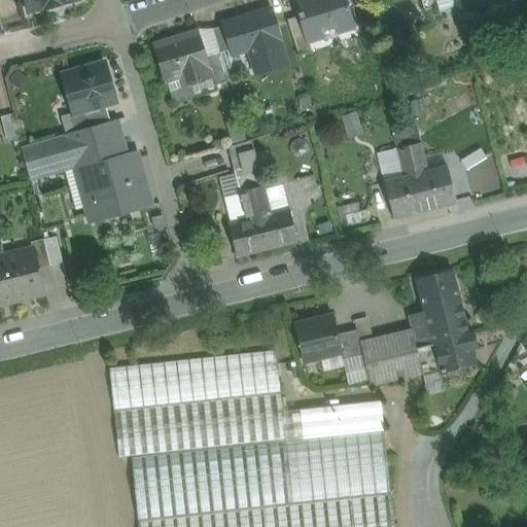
[(24,0),(27,12),(44,8),(44,10),(62,6),(61,4),(77,0),(24,0)]
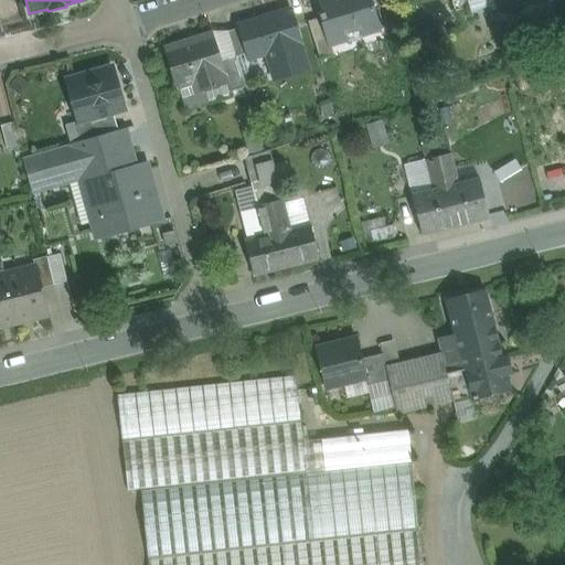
[(370,0),(322,0),(316,2),(320,19),(329,44),(330,44),(379,29),(370,0)]
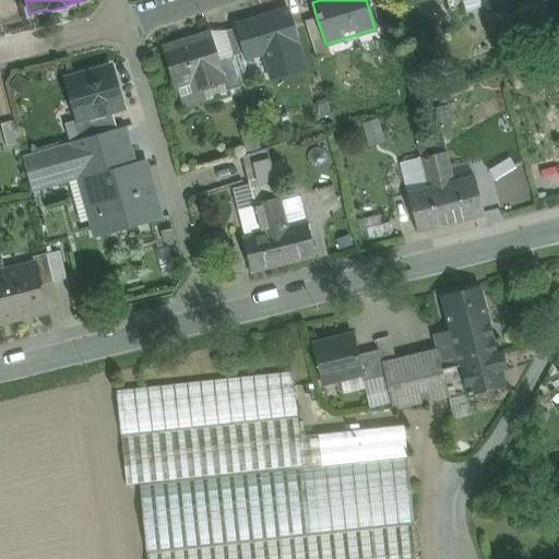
[(490,0),(494,10),(526,0),(525,0),(490,0)]
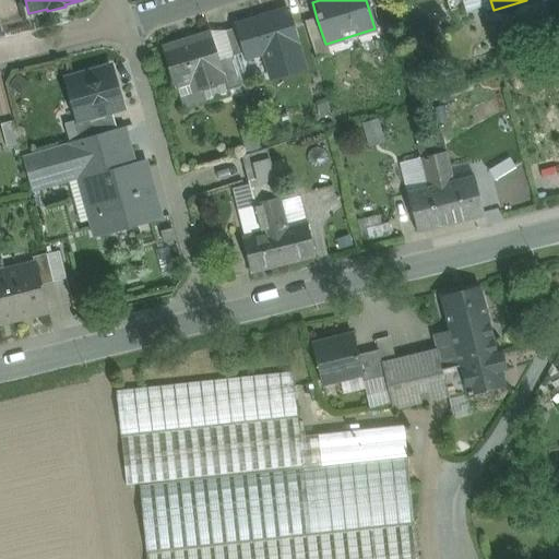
[(287,11),(237,26),(246,54),(247,59),(264,54),(272,79),(305,69),(287,11)]
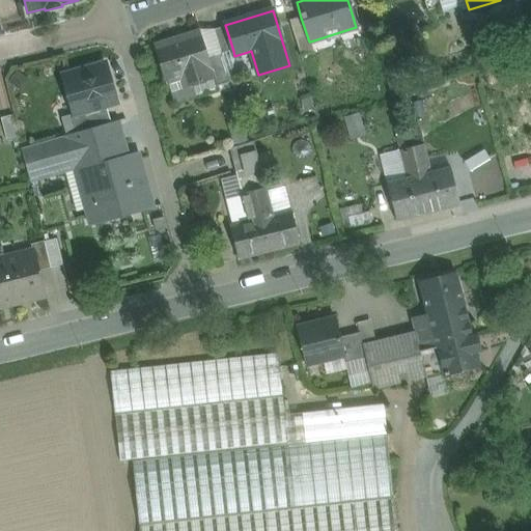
[(301,18),(289,21),(301,57),(314,53),(310,42),(309,42),(301,18)]
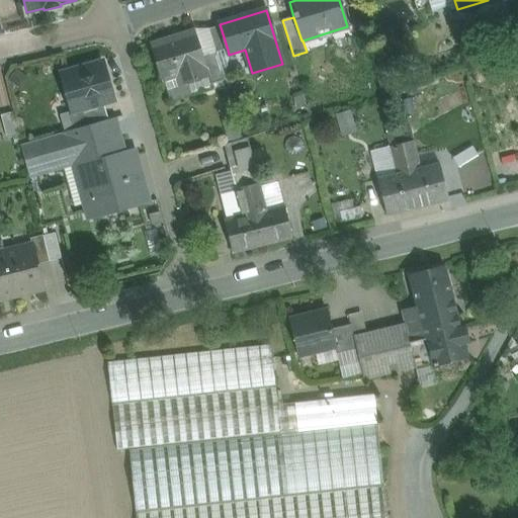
[(208,30),(217,53),(228,50),(220,26),(208,30)]
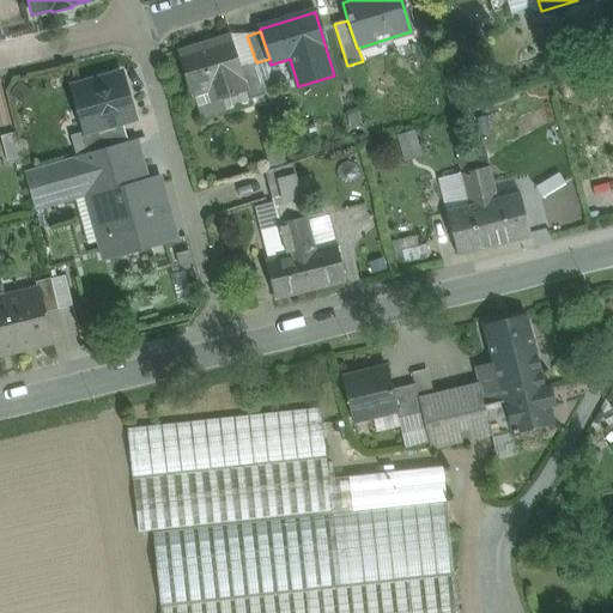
[(229,34),(231,37),(241,68),(256,62),(247,36),(229,34)]
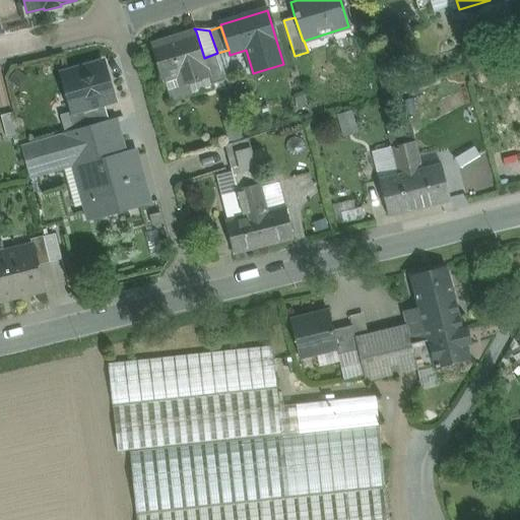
[(196,31),(151,46),(163,82),(185,75),(188,85),(209,78),(210,78),(204,58),(196,31)]
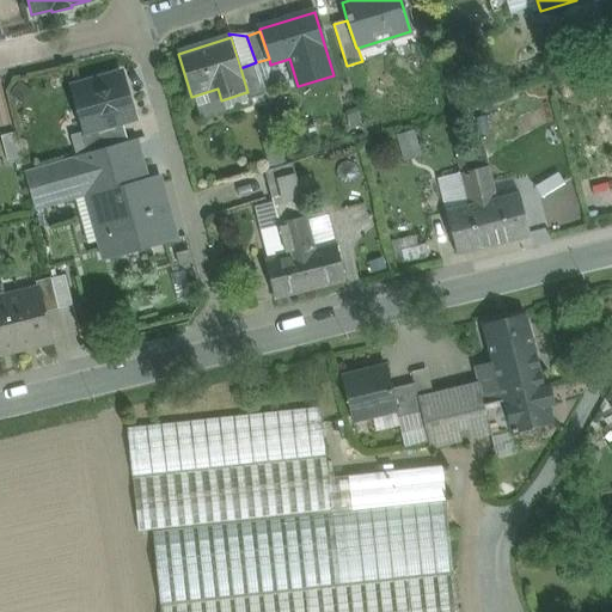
[(265,96),(256,62),(240,68),(248,92),(246,92),(249,102),(265,96)]
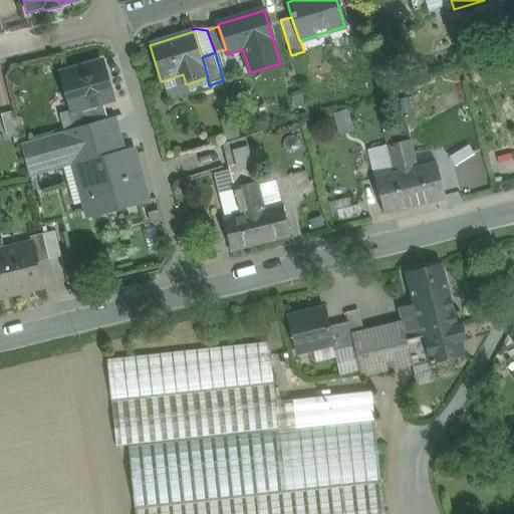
[(102,62),(63,73),(73,111),(74,112),(103,104),(113,101),(102,62)]
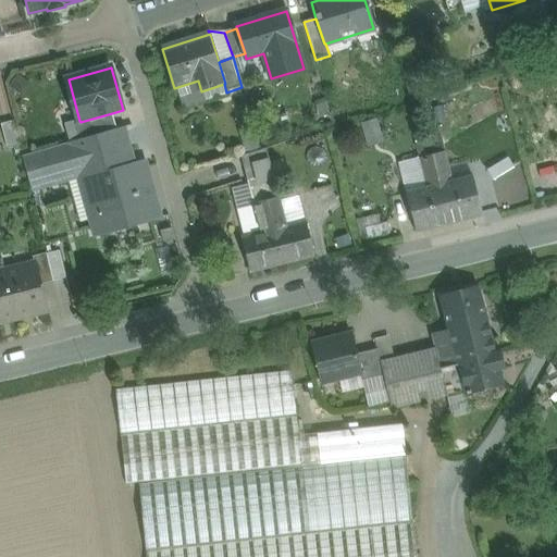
[(112,113),(81,122),(79,121),(74,122),(79,140),(116,131),(112,113)]
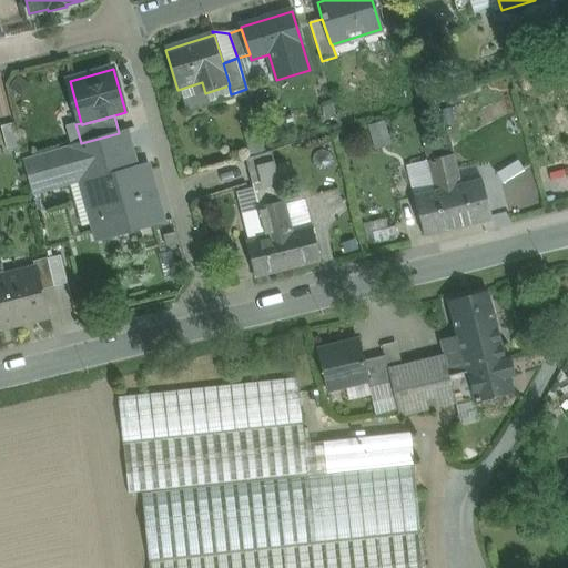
[(14,123),(1,127),(8,152),(20,149),(14,123)]
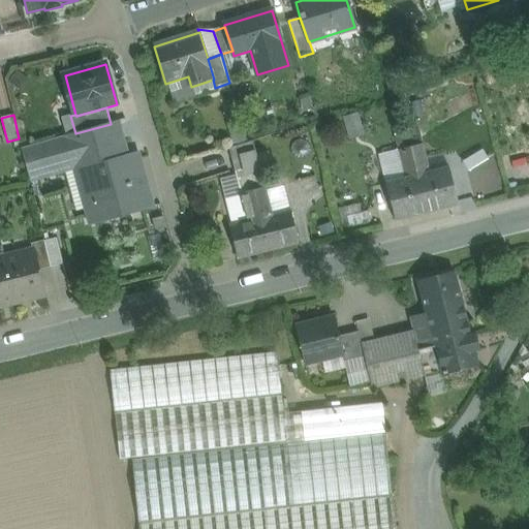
[(229,121),(231,142),(244,141),(243,120),(229,121)]
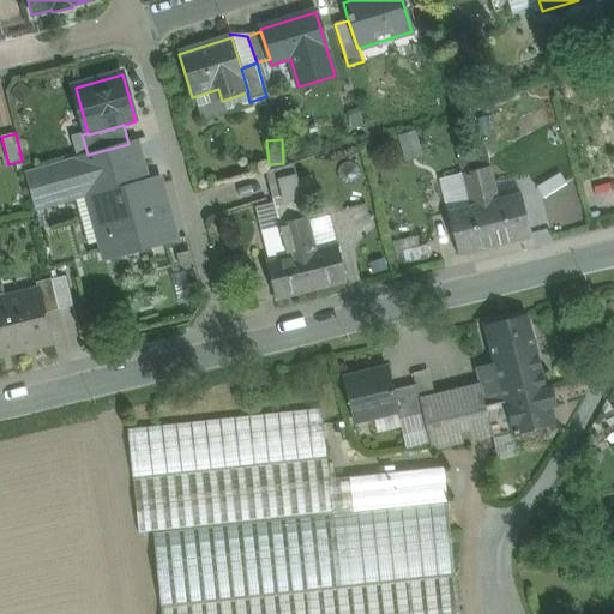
[(88,155),(79,158),(79,160),(84,178),(134,163),(128,144),(88,155)]
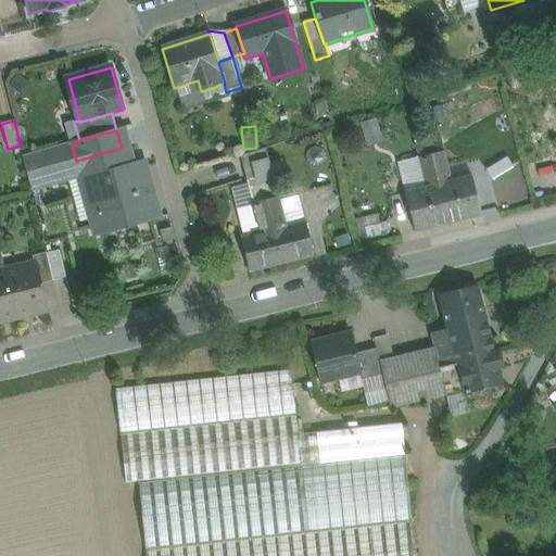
[(72,144),(23,158),(32,188),(79,174),(76,161),(72,144)]
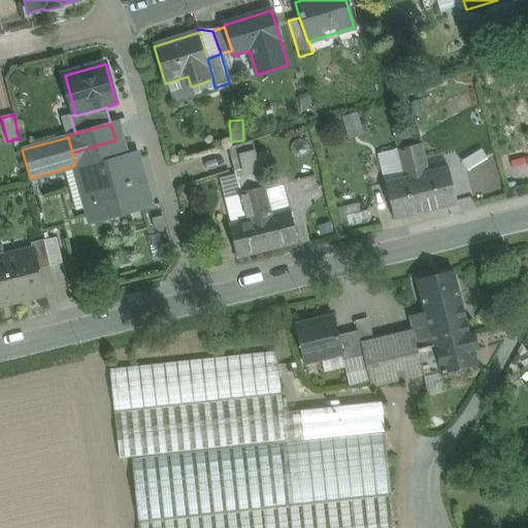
[(135,154),(121,158),(116,140),(72,153),(75,165),(81,164),(93,207),(121,199),(125,216),(151,208),(135,154)]
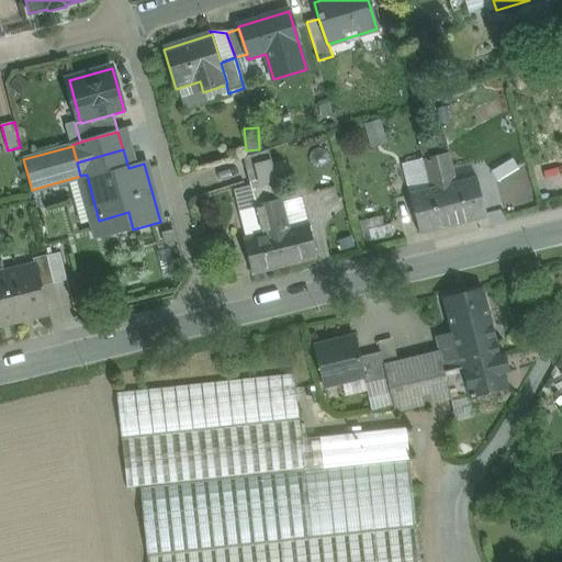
[(269,150),(244,158),(256,205),(281,200),(269,150)]
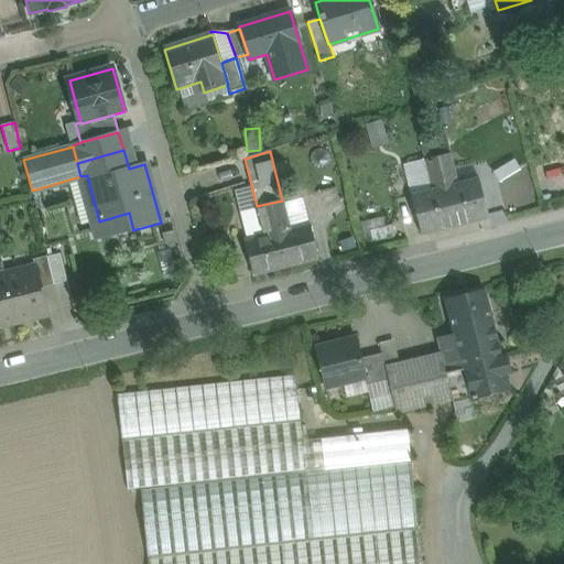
[(474,158),(479,179),(500,173),(495,152),(474,158)]
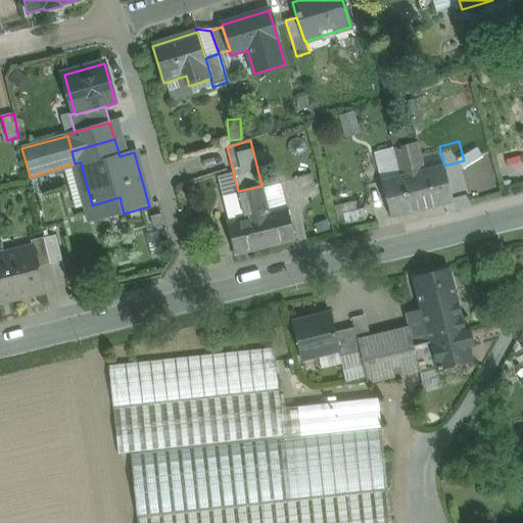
[(418,143),(406,146),(413,174),(424,171),(418,143)]
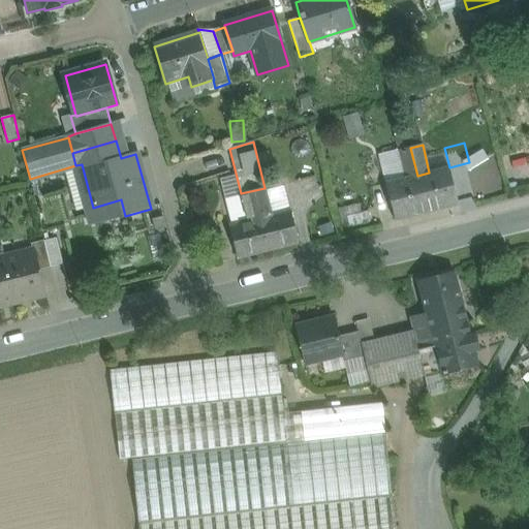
[(410,148),(399,151),(405,179),(417,176),(410,148)]
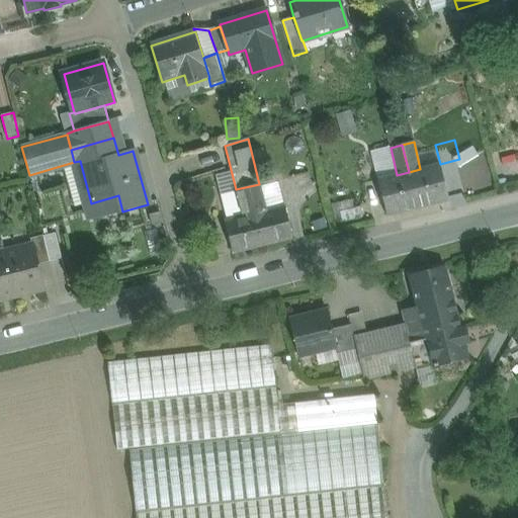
[(391,148),(371,153),(377,180),(397,175),(391,148)]
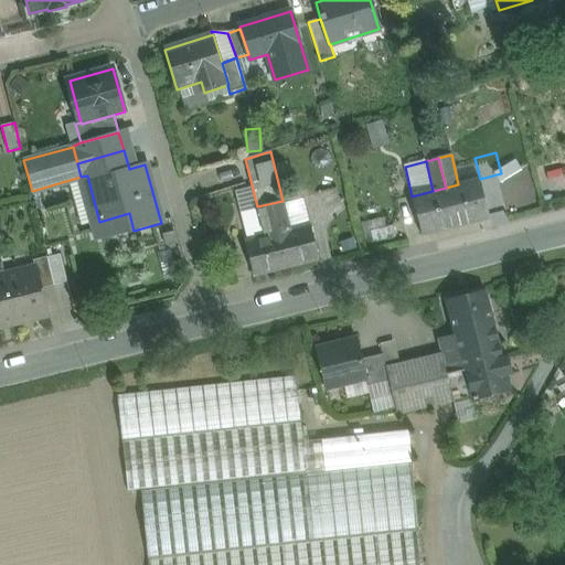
[(458,184),(446,188),(456,227),(489,219),(480,179),(458,184)]
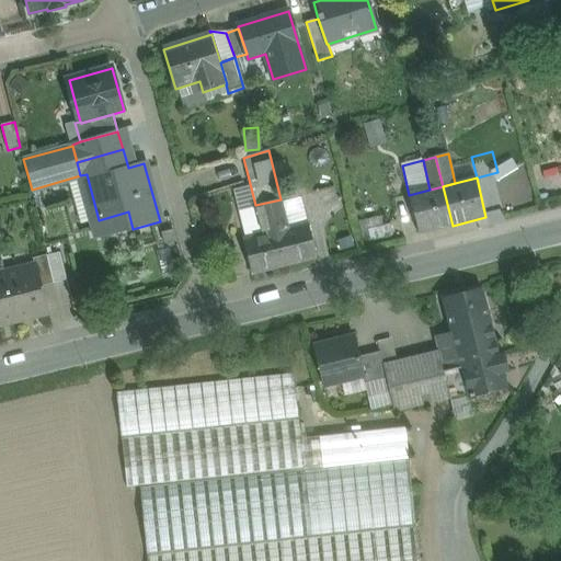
[(516,185),(495,192),(501,213),(523,207),(516,185)]
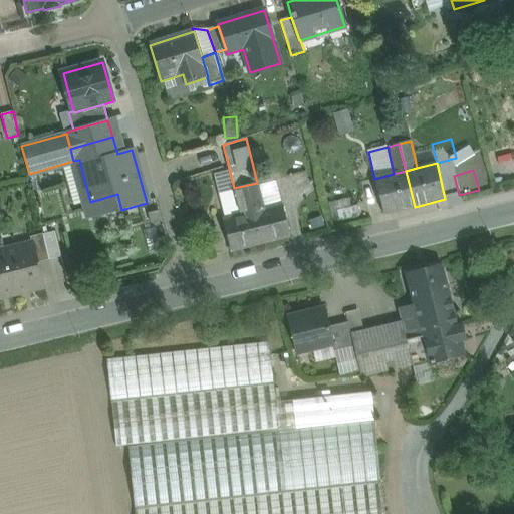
[(394,174),(374,179),(383,214),(415,207),(406,171),(394,174)]
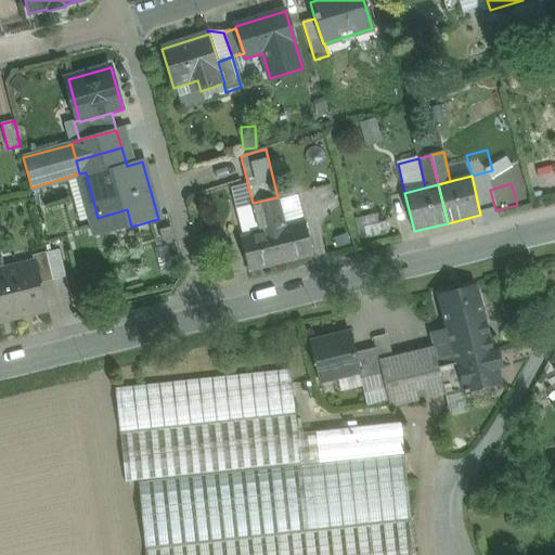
[(220,190),(204,194),(208,210),(224,206),(220,190)]
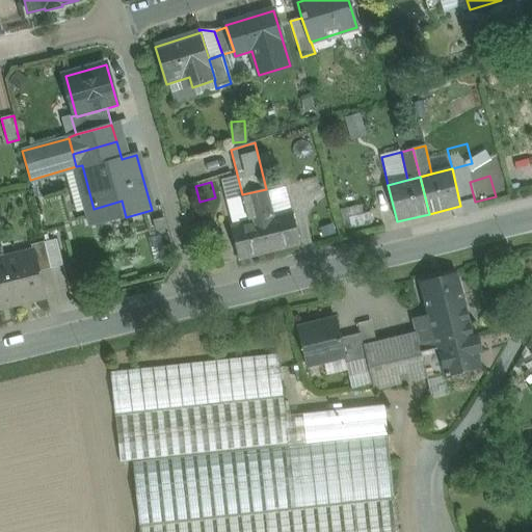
[(266,189),(242,194),(244,202),(229,206),(234,227),(231,227),(239,260),(300,245),(292,212),(273,216),(266,189)]
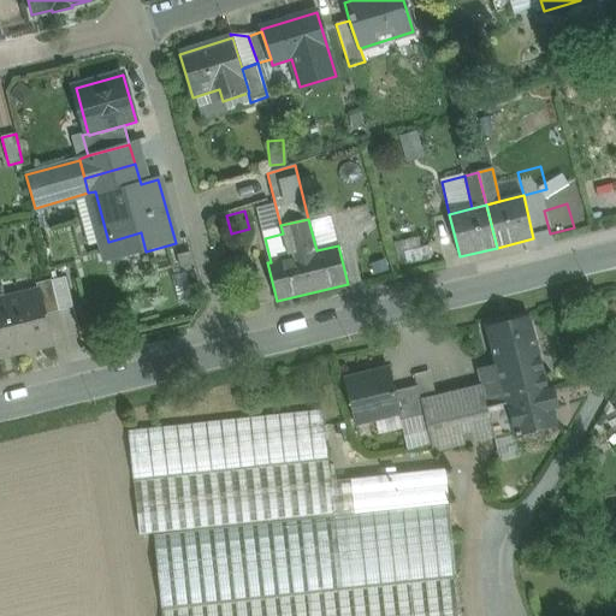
[(427,244),(401,252),(404,265),(431,259),(427,244)]
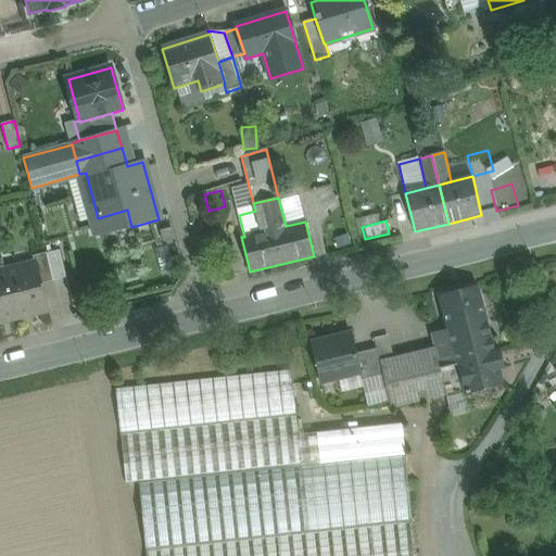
[(46,253),(33,256),(34,264),(35,264),(40,283),(53,281),(46,253)]
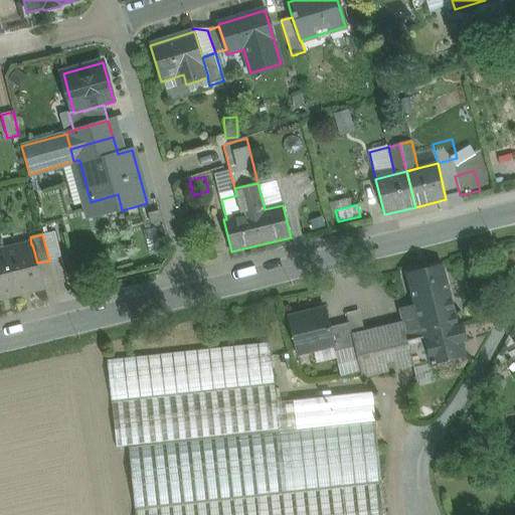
[(4,251),(2,239),(0,239),(0,298),(3,297),(2,295),(14,292),(4,251)]
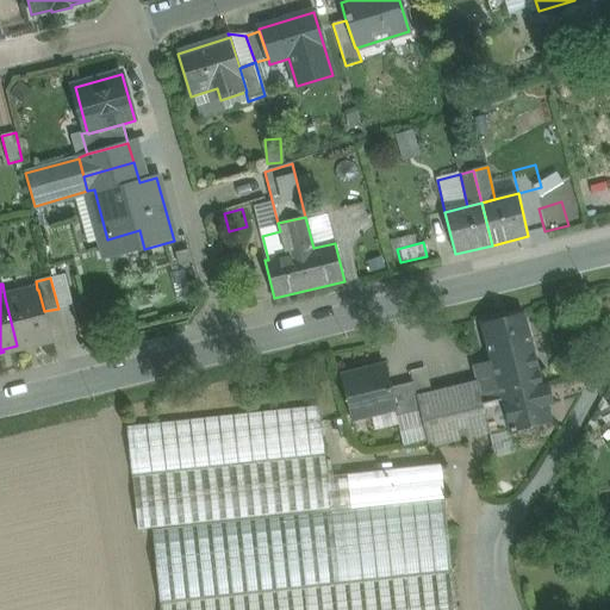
[(37,290),(5,298),(17,346),(31,342),(32,344),(51,341),(44,311),(38,290),(37,290)]
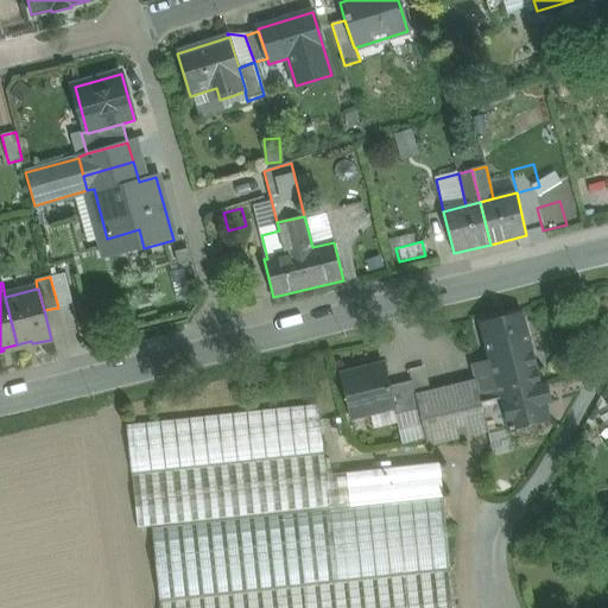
[(499,397),(481,401),(488,432),(487,432),(488,436),(507,431),(507,432),(550,422),(545,405),(551,403),(546,384),(540,385),(521,311),(480,322),(499,397)]
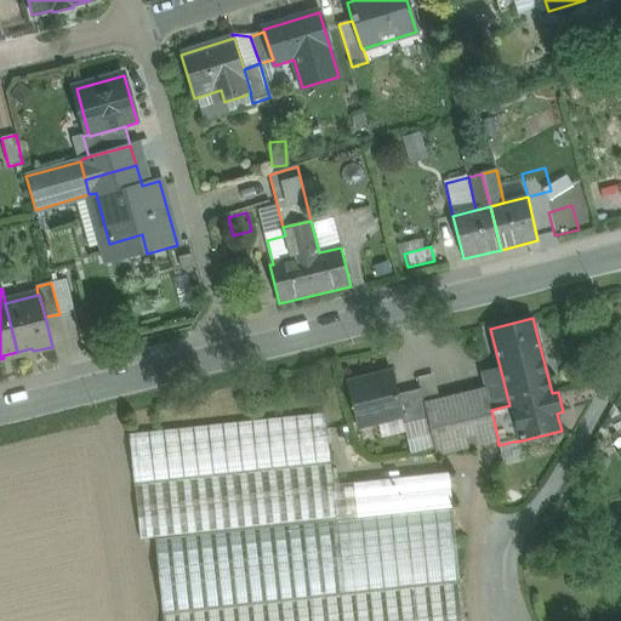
[(392,372),(347,383),(358,428),(402,417),(403,416),(398,396),(392,372)]
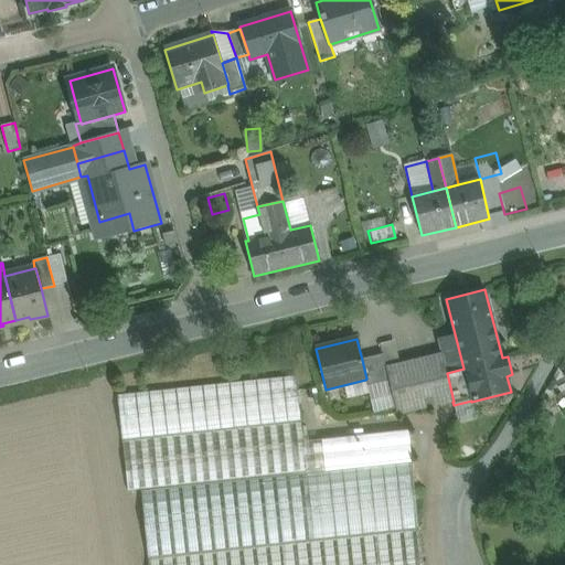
[(383,354),(362,360),(366,379),(365,380),(366,386),(388,382),(390,382),(386,368),(383,354)]
